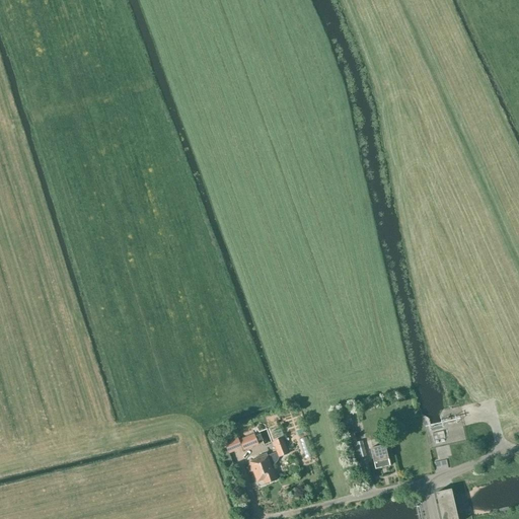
[(344,426),(352,424),(350,412),(341,415),(344,426)]
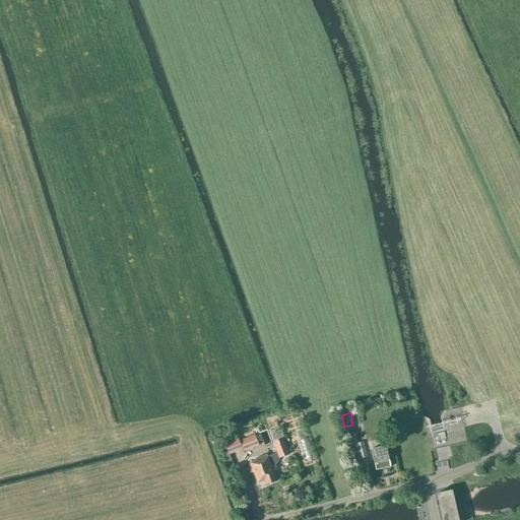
[(255,435),(240,442),(244,452),(259,446),(255,435)]
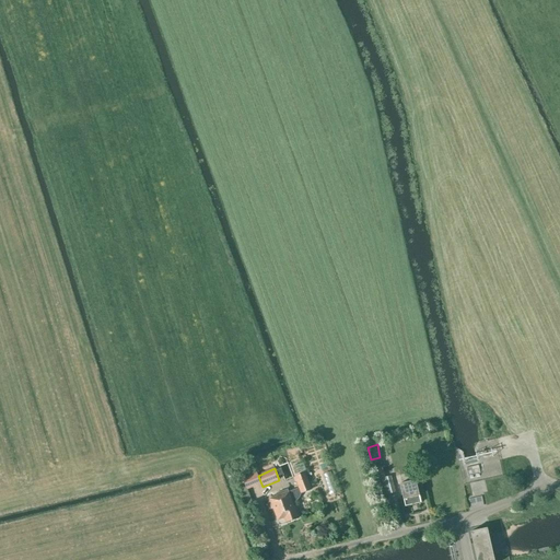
[(323,475),(331,496),(342,490),(335,469),(323,475)]
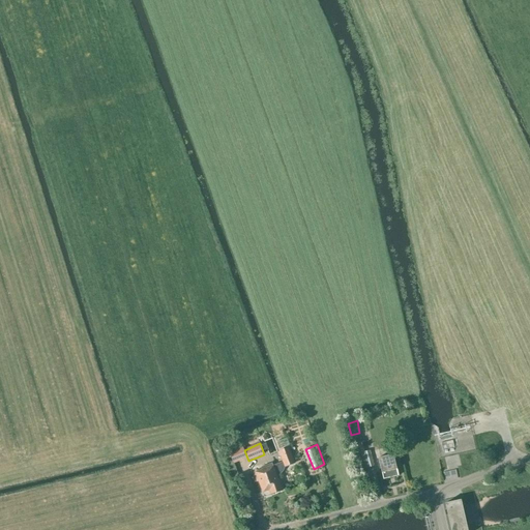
[(256,472),(263,492),(269,490),(271,495),(283,490),(277,476),(281,474),(284,471),(285,467),(295,463),(289,447),(280,451),(284,462),(273,466),(272,463),(261,467),(262,470),(256,472)]
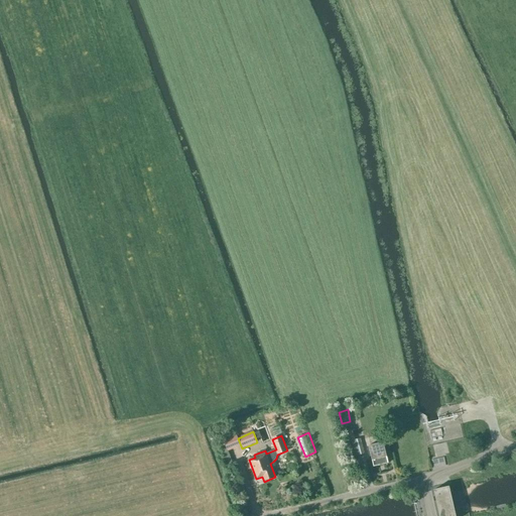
[(358,457),(364,455),(360,438),(354,440),(353,436),(348,438),(353,458),(358,456),(358,457)]
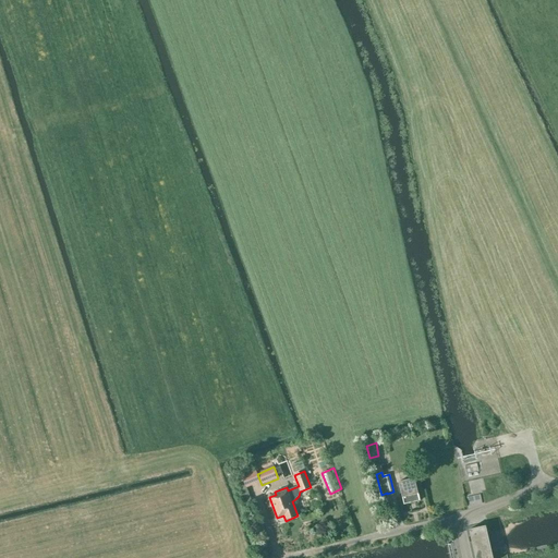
[(404,505),(420,500),(414,478),(399,482),(404,505)]
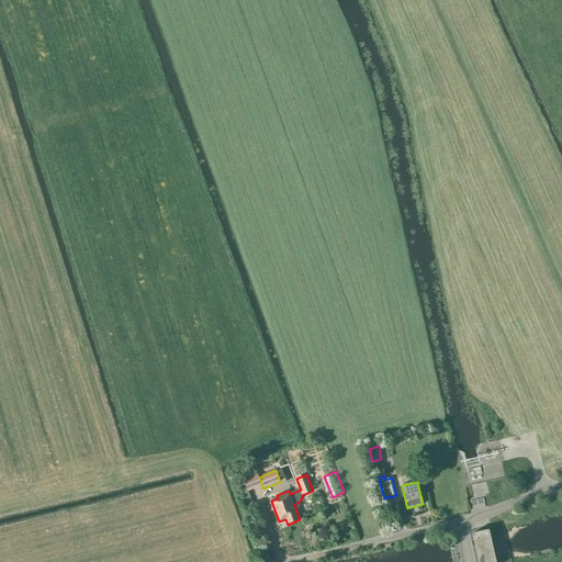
[(479,561),(496,561),(490,530),(473,534),(479,561)]
